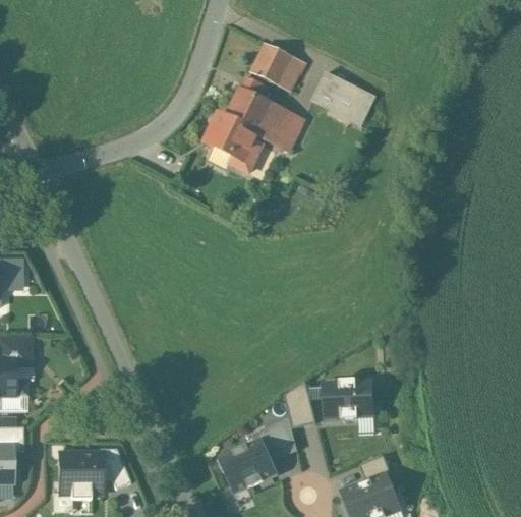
[(295,57),(266,43),(251,71),(280,87),(295,57)]
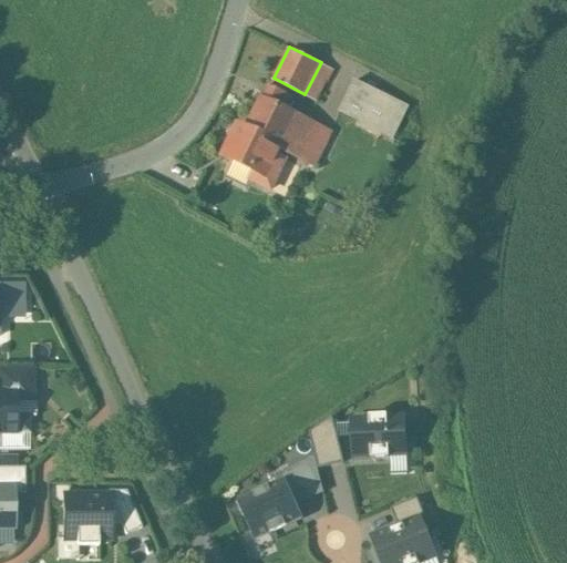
[(375,88),(354,78),(339,110),(359,120),(360,120),(375,88)]
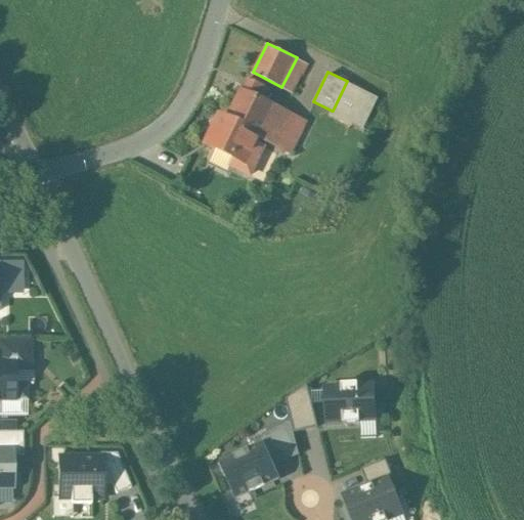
[(229,118),(258,135),(273,142),(288,112),(264,99),(270,87),(249,78),(229,118)]
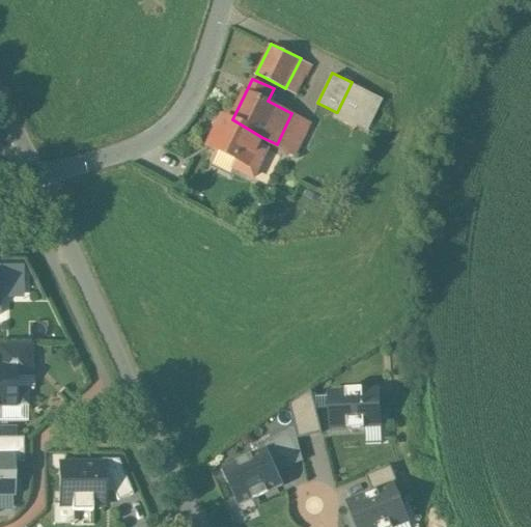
[(369,91),(352,82),(337,112),(336,112),(335,116),(353,125),(369,91)]
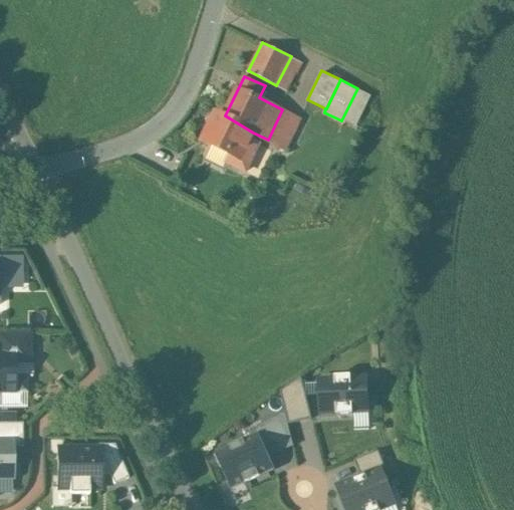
[(297,116),(282,109),(268,140),(283,147),(297,116)]
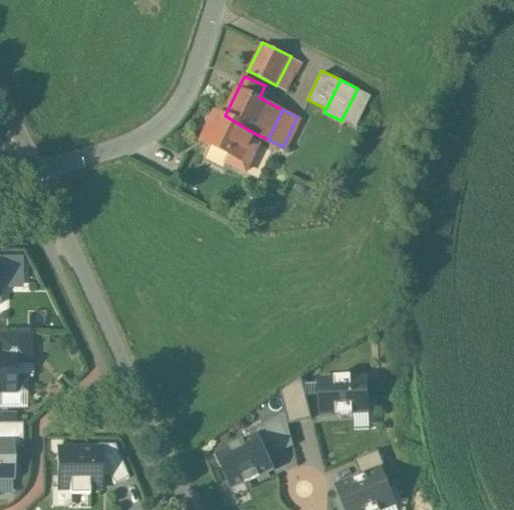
[(253,133),(225,115),(215,111),(212,117),(207,119),(209,123),(202,139),(230,153),(226,160),(245,169),(258,142),(250,138),(253,133)]
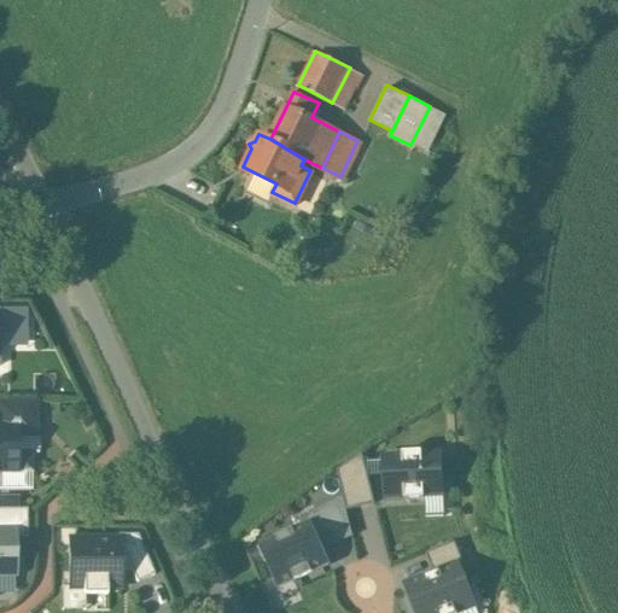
[(0,415),(1,415),(1,422),(16,421),(16,436),(38,436),(38,397),(0,397),(0,415)]
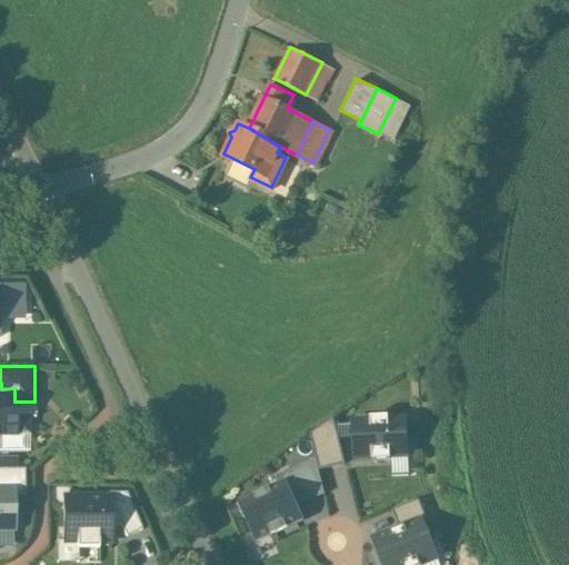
[(1,389),(0,388),(0,432),(30,432),(30,414),(15,414),(15,402),(15,388),(1,389)]
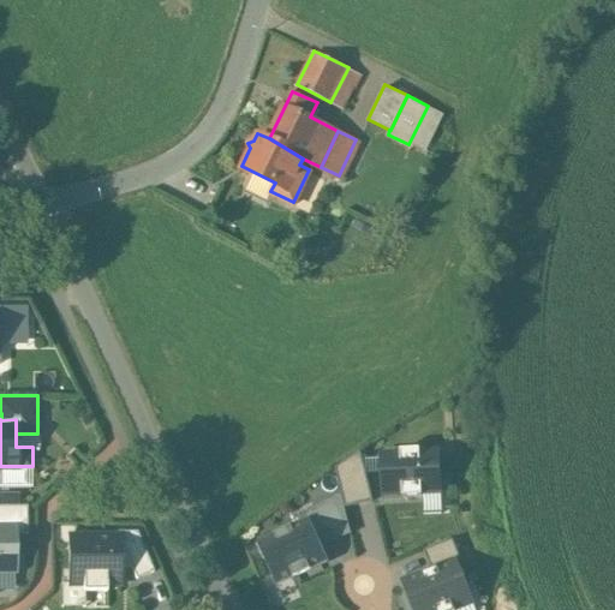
[(345,504),(374,497),(360,447),(335,465),(345,504)]
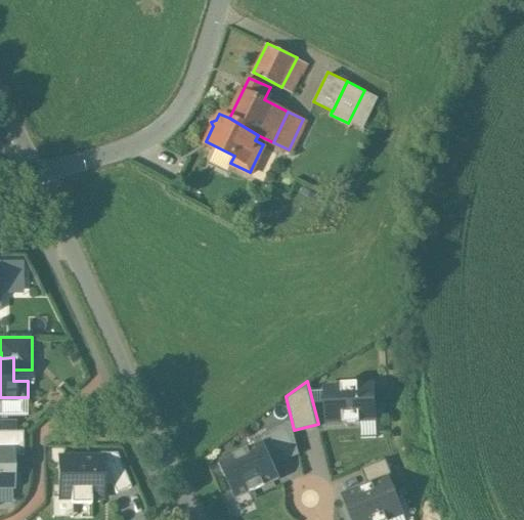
[(358,383),(357,381),(341,382),(341,384),(329,384),(330,400),(325,401),(326,421),(343,420),(344,422),(359,421),(359,419),(376,418),(374,382),(358,383)]
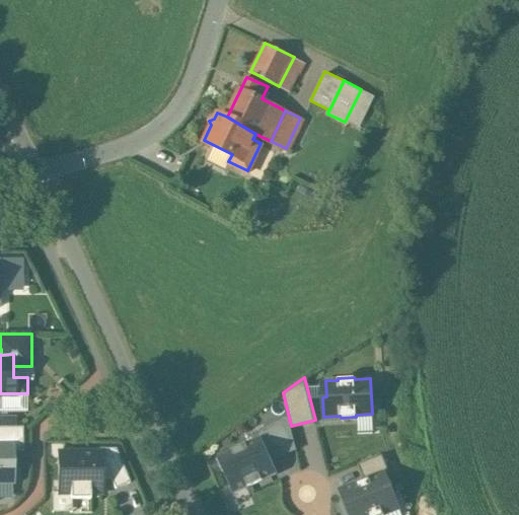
[(250,432),(253,438),(261,435),(271,457),(294,446),(295,448),(296,447),(288,415),(250,432)]
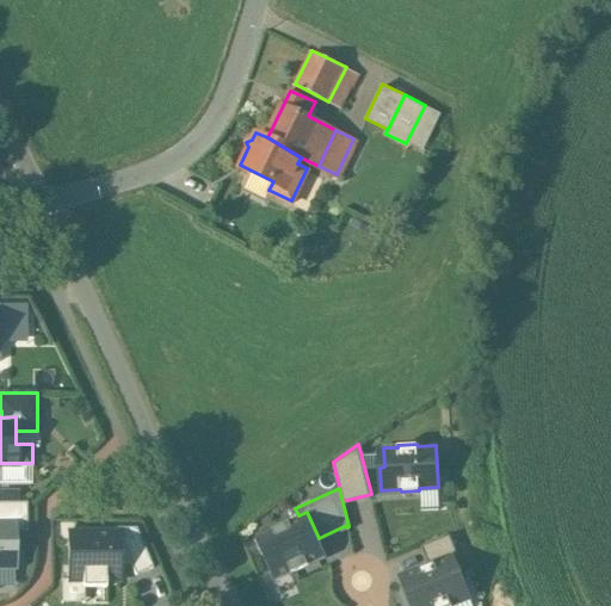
[(0,500),(0,520),(16,520),(16,529),(26,529),(26,500),(0,500)]
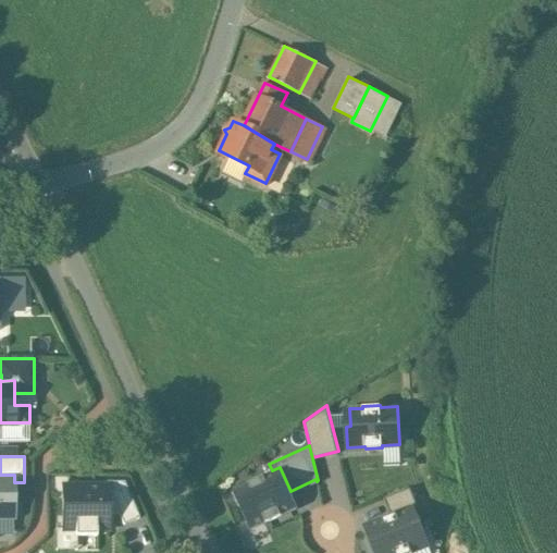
[(250,529),(269,520),(268,518),(297,505),(291,491),(280,467),(272,470),(232,489),(250,529)]
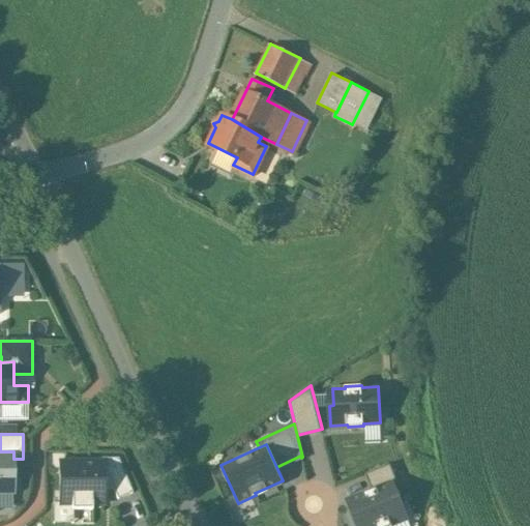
[(0,493),(15,493),(13,459),(13,451),(0,451),(0,493)]
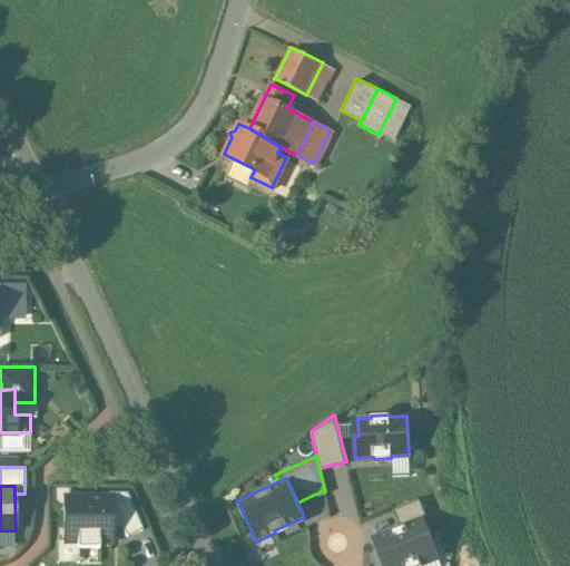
[(108,490),(108,495),(109,495),(109,511),(116,511),(126,534),(143,527),(127,490),(108,490)]
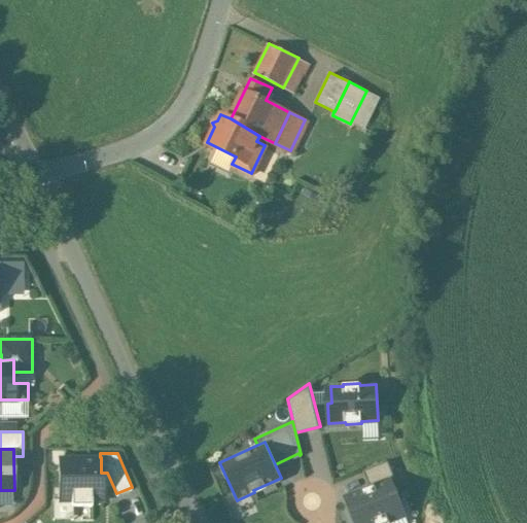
[(100,457),(60,458),(61,499),(71,498),(71,504),(92,504),(91,498),(102,498),(101,473),(101,457),(100,457)]
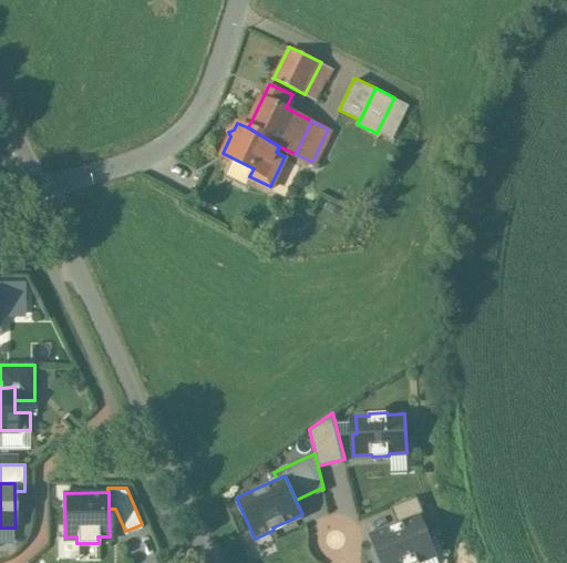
[(391,505),(398,523),(421,513),(421,515),(425,513),(418,494),(391,505)]
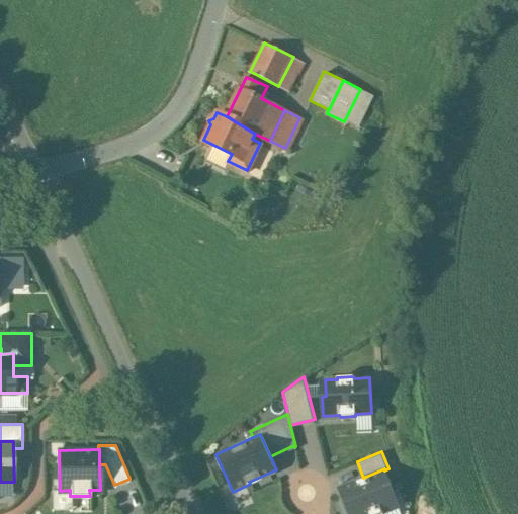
[(355,486),(341,492),(349,513),(382,513),(383,513),(383,512),(399,506),(384,470),(384,468),(363,478),(353,482),(355,486)]
